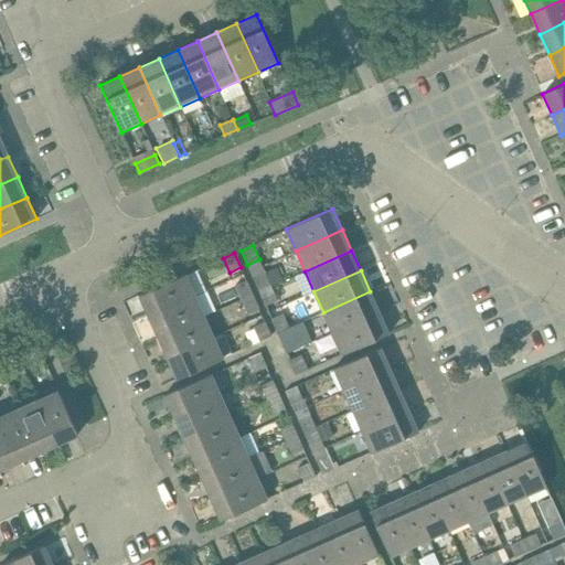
[(253,277),(259,291),(272,286),(265,273),(253,277)]
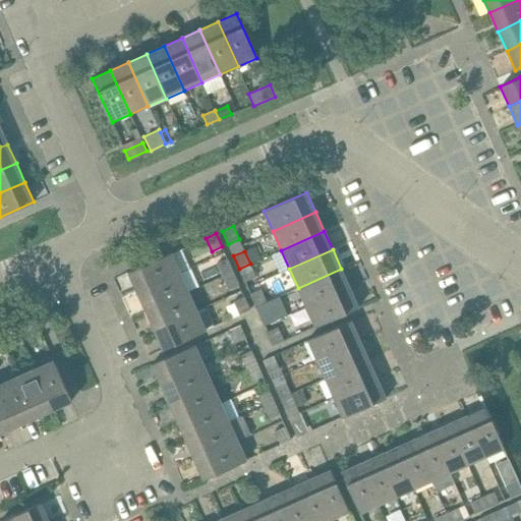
[(180,273),(171,252),(128,272),(136,292),(180,273)]
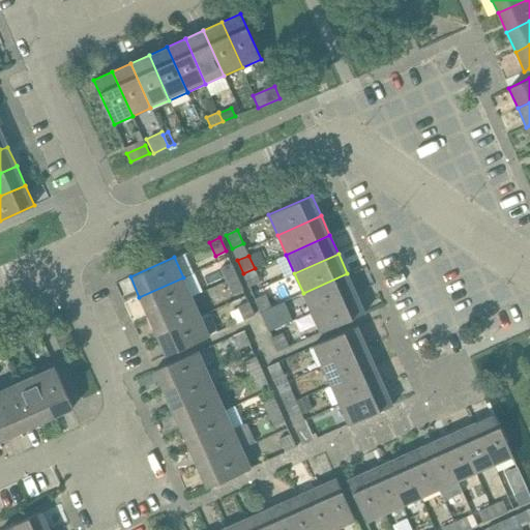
[(221,268),(226,281),(237,276),(231,263),(221,268)]
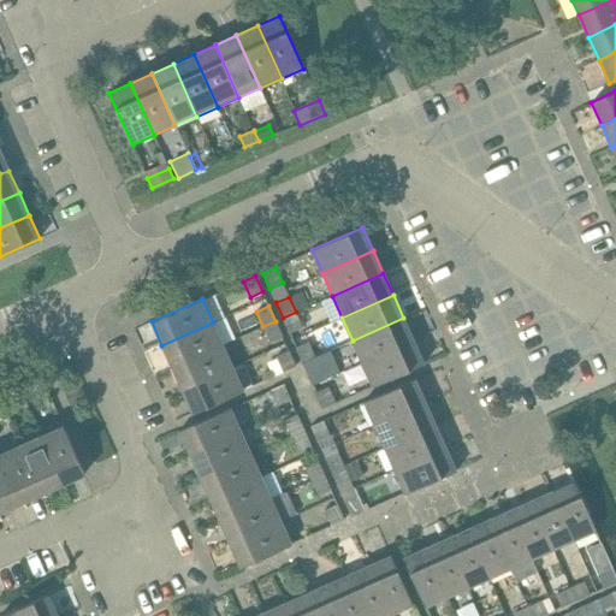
[(302,327),(296,312),(283,318),(290,333),(302,327)]
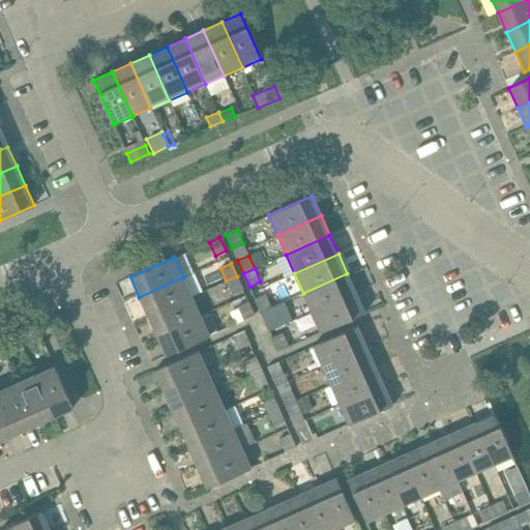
[(312,313),(356,293),(347,273),(303,293),(312,313)]
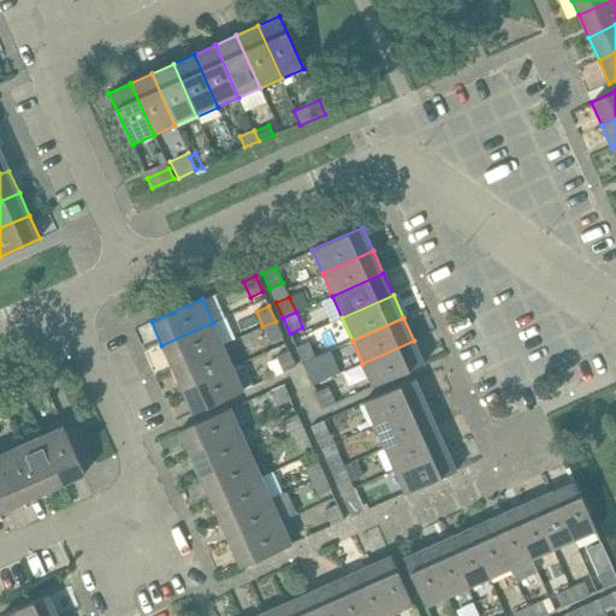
[(276,321),(262,326),(270,342),(283,337),(276,321)]
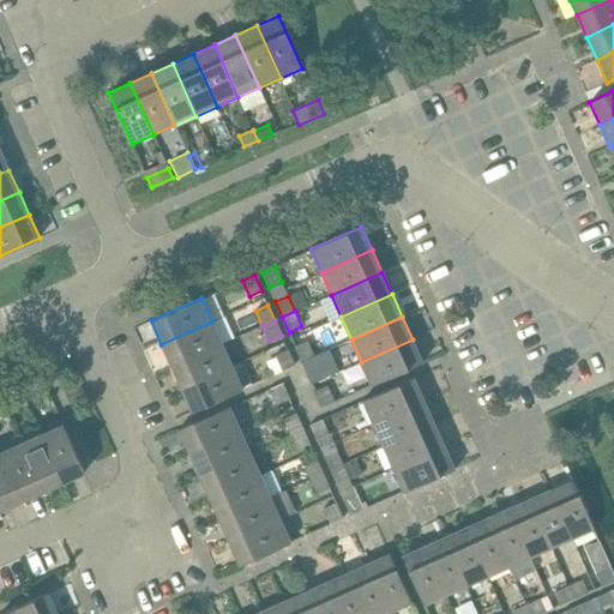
[(172,366),(222,343),(212,321),(161,344),(172,366)]
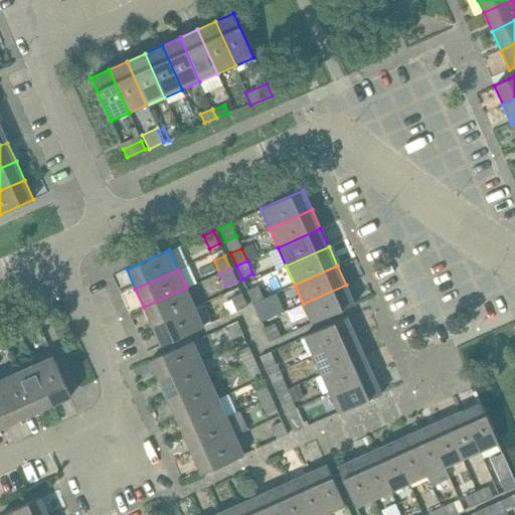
[(312,323),(354,304),(346,285),(303,304),(312,323)]
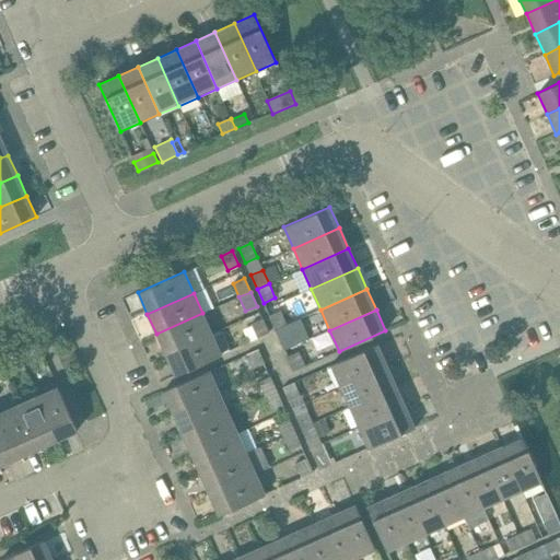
[(269,316),(276,329),(287,325),(281,311),(269,316)]
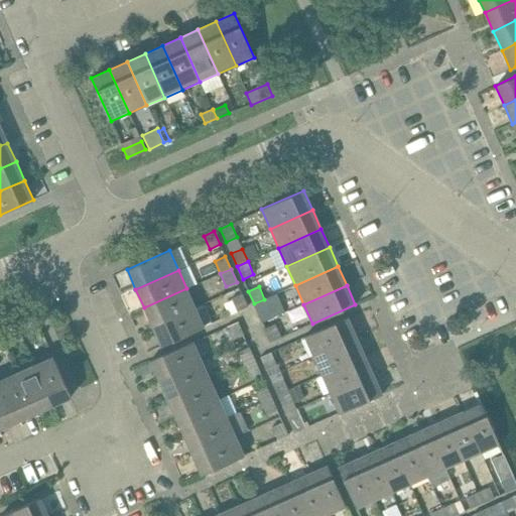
[(152,327),(196,307),(186,288),(144,307),(152,327)]
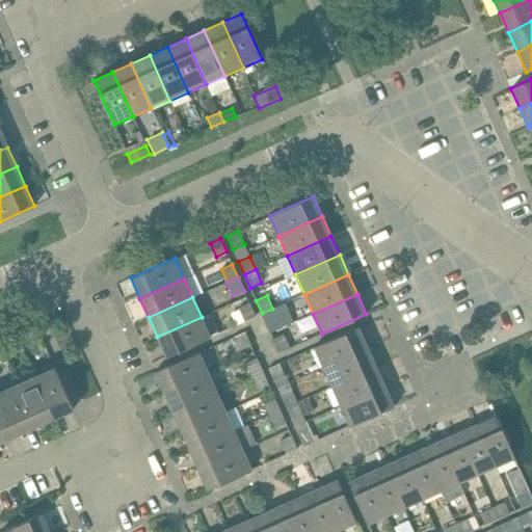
[(256,316),(249,302),(238,308),(244,321),(256,316)]
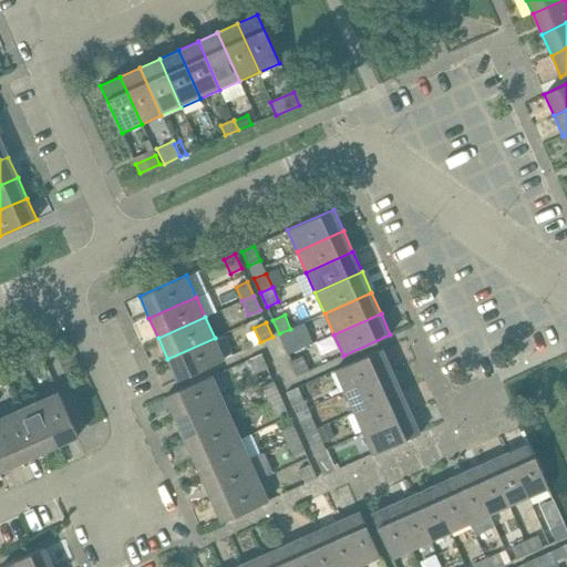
[(297,342),(290,329),(279,333),(285,348),(297,342)]
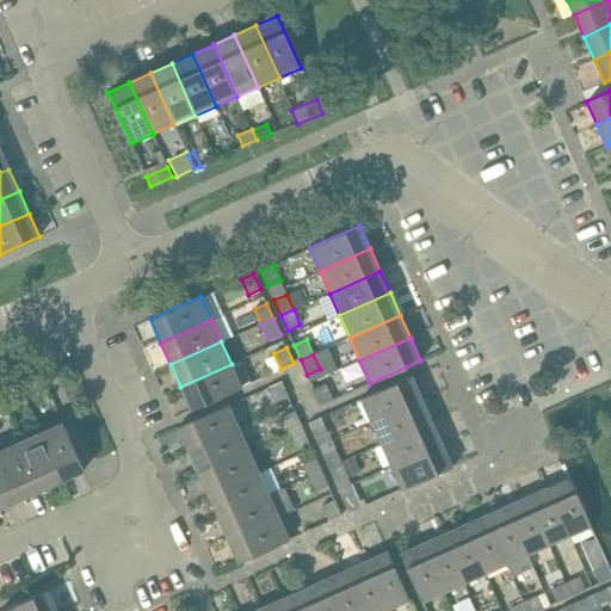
[(241,388),(241,387),(232,364),(180,387),(191,411),(241,388)]
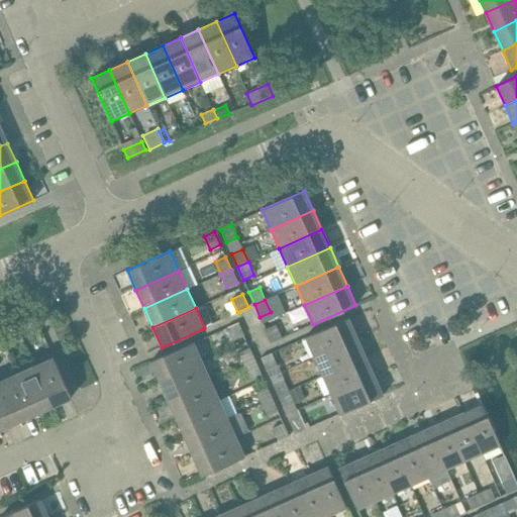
[(314,356),(356,337),(348,318),(305,337),(314,356)]
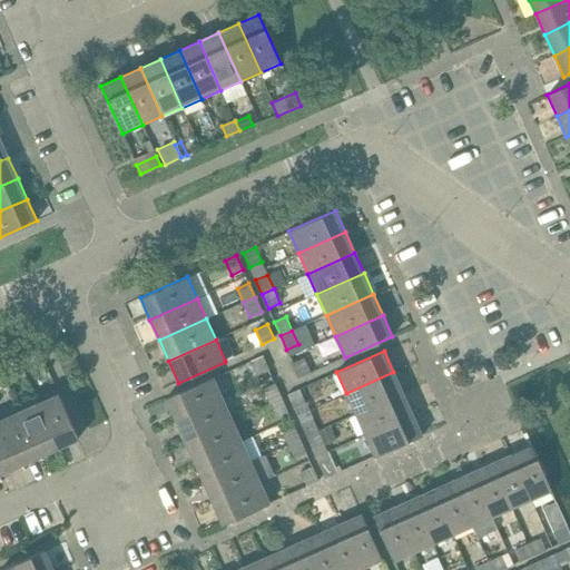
[(263,355),(251,361),(257,374),(268,370),(263,355)]
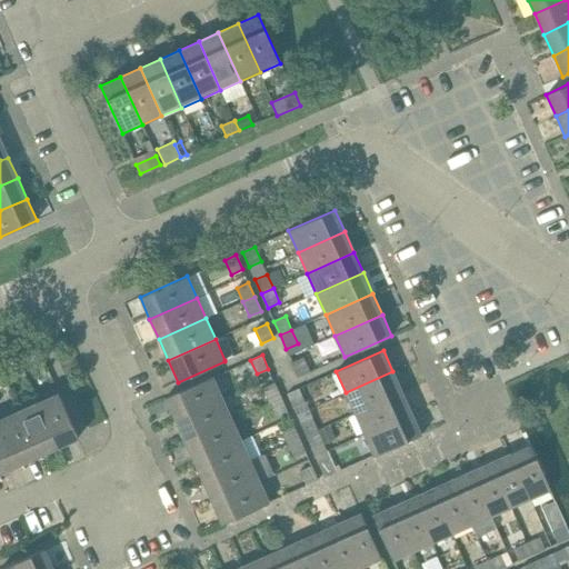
[(298,377),(310,371),(303,357),(292,362),(298,377)]
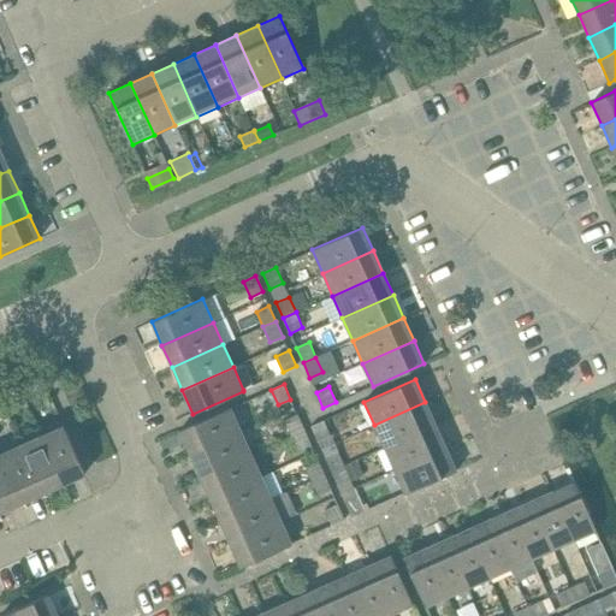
[(374,425),(384,448),(436,425),(425,402),(374,425)]
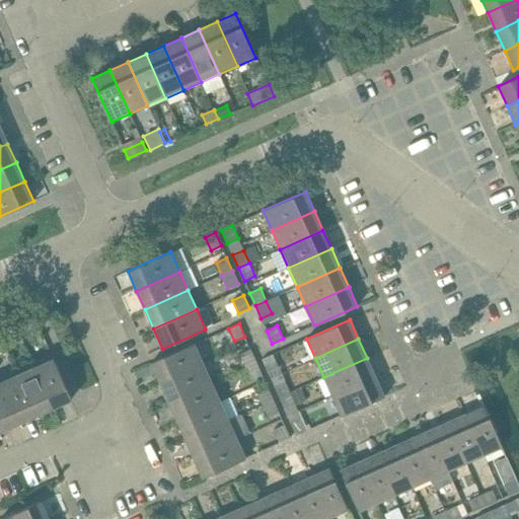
[(160,382),(203,363),(194,344),(151,363),(160,382)]
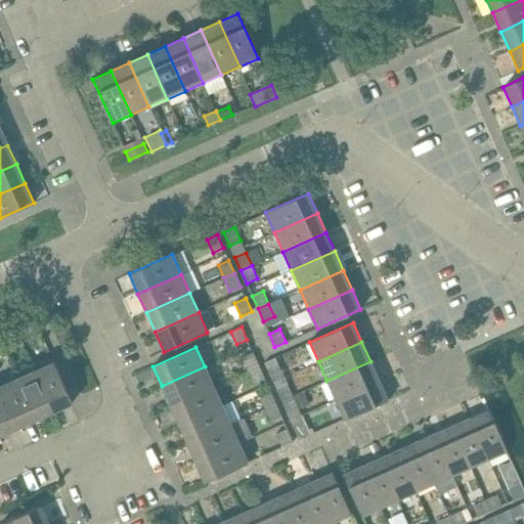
[(242,356),(248,370),(259,365),(253,352),(242,356)]
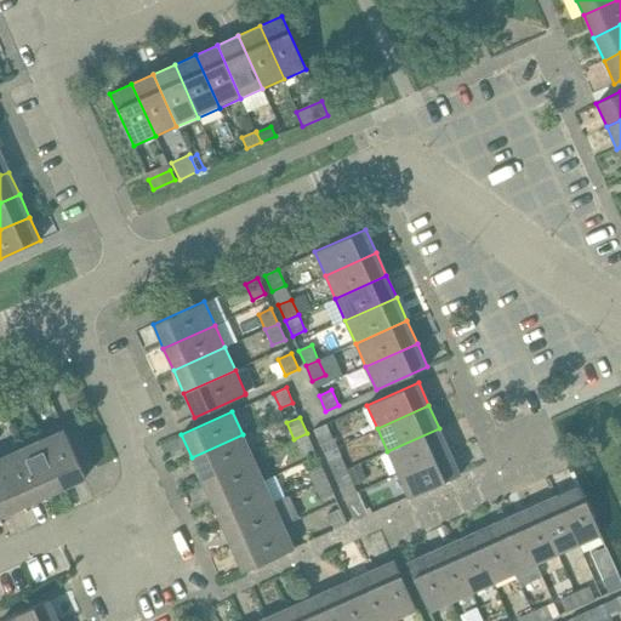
[(313,429),(320,445),(334,440),(326,423),(313,429)]
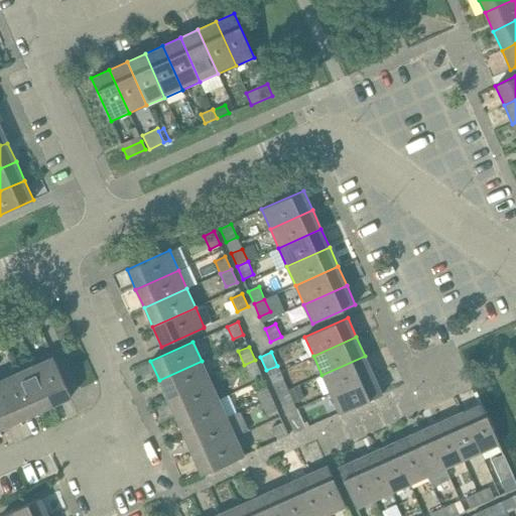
[(33,361),(52,405),(72,397),(51,353),(33,361)]
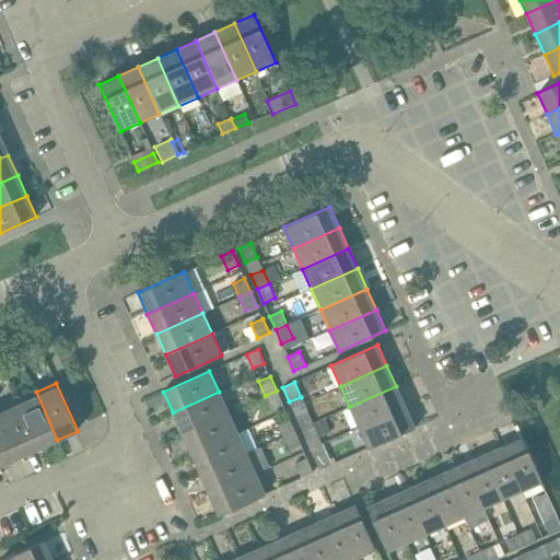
[(349,407),(359,428),(405,407),(396,386),(349,407)]
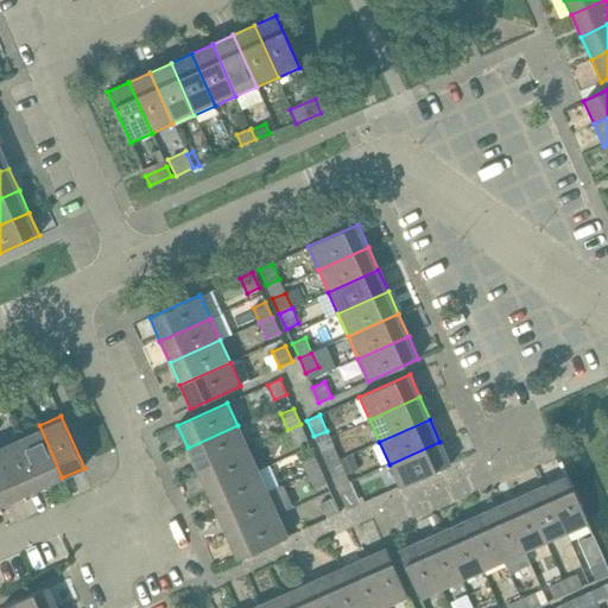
[(306,438),(301,424),(287,430),(295,444),(306,438)]
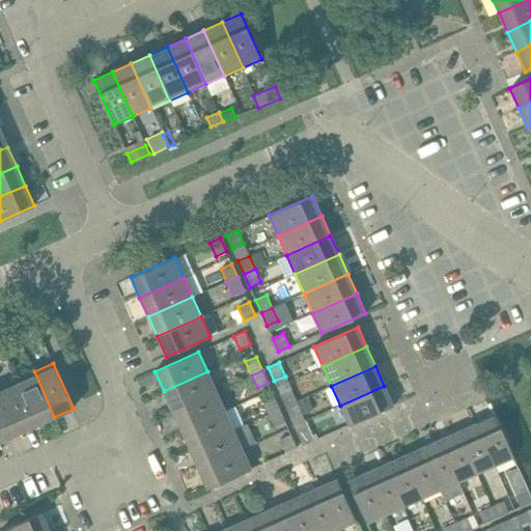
[(16,380),(36,425),(54,417),(34,371),(16,380)]
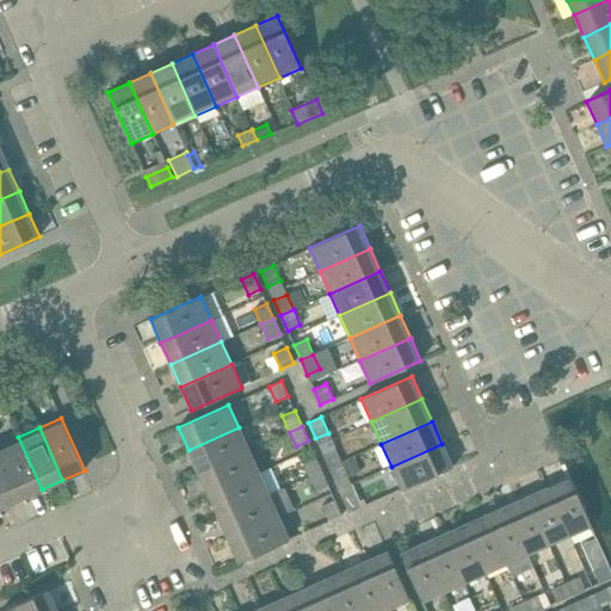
[(248,450),(239,427),(189,450),(198,473),(248,450)]
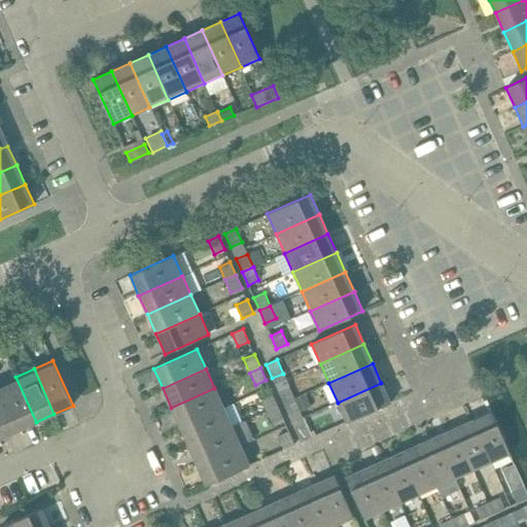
[(0,384),(0,390),(18,430),(36,422),(15,377),(0,384)]
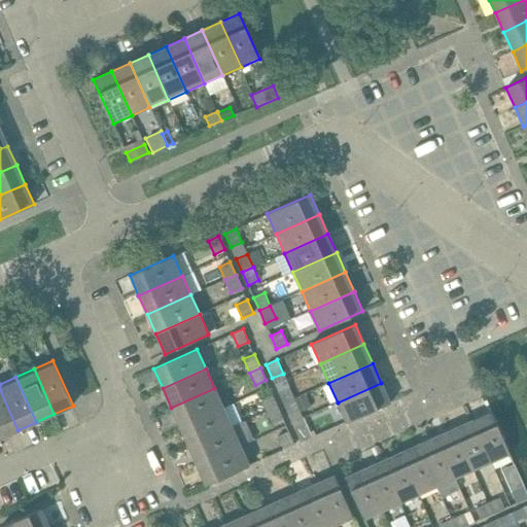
[(381,383),(338,402),(346,422),(390,402),(381,383)]
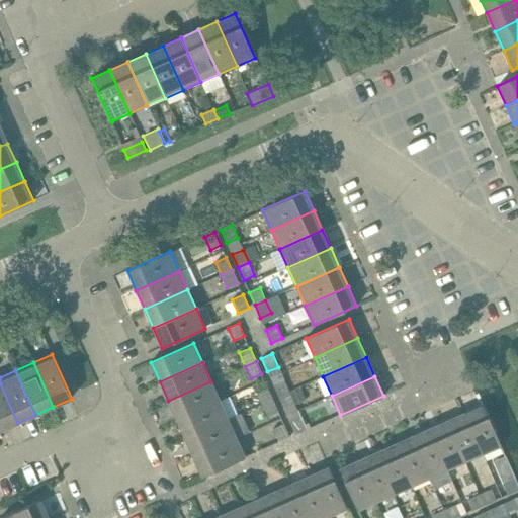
[(272,383),(278,397),(289,392),(283,378),(272,383)]
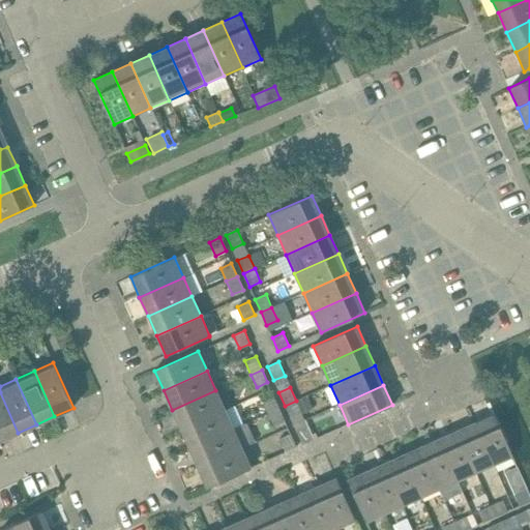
[(180,429),(225,410),(215,390),(172,410),(180,429)]
